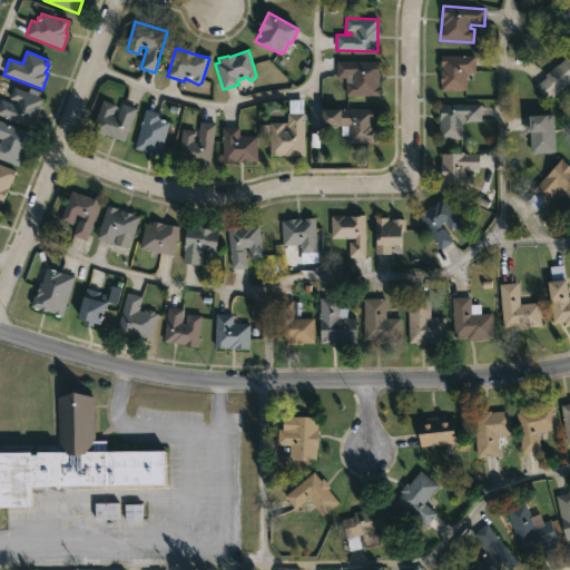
[(569,82),(569,84),(547,101),(536,87),(547,78),(544,75),(569,55),(569,82)]
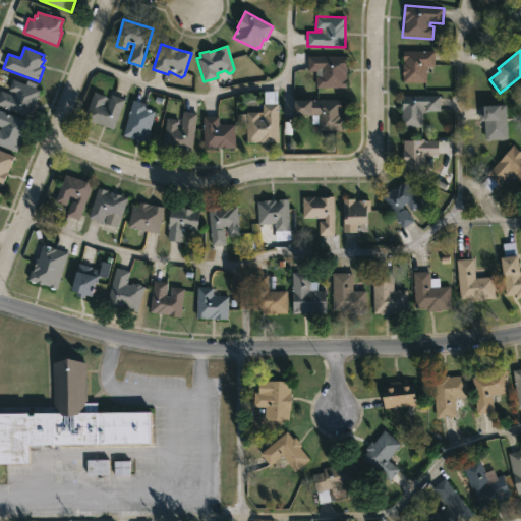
[(426,82),(403,82),(403,51),(435,51),(435,67),(426,67),(426,82)]
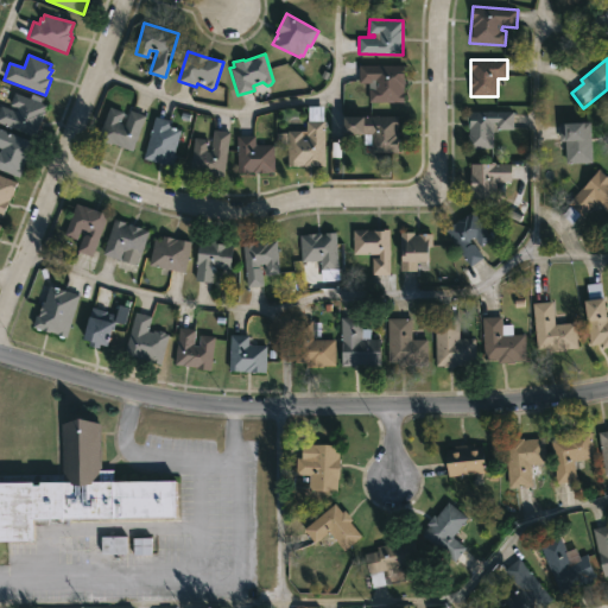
[(381,65),(404,65),(403,93),(405,94),(405,100),(404,100),(404,102),(368,102),(368,88),(373,88),(373,84),(359,83),(359,65),(381,65)]
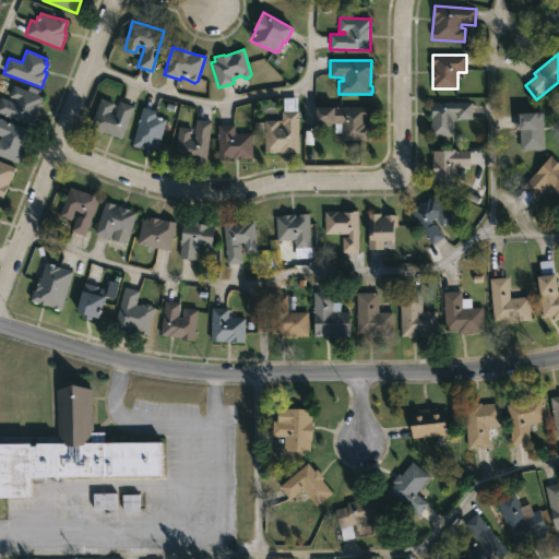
[(40,103),(31,127),(0,114),(0,97),(13,103),(14,99),(9,97),(13,85),(42,97),(40,103)]
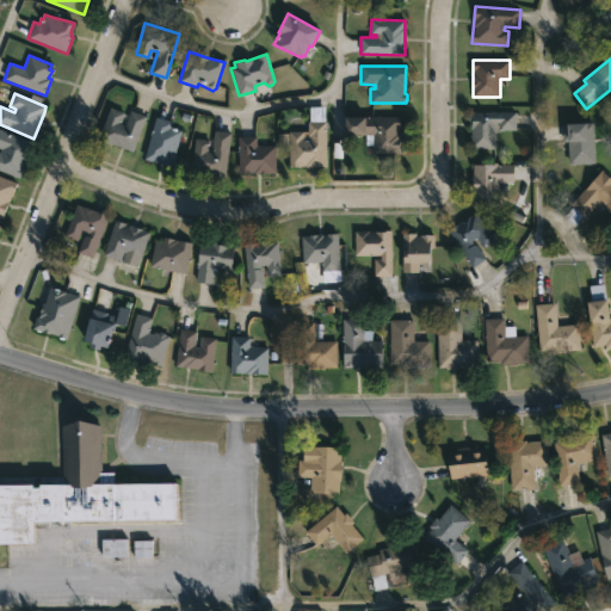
[(119,124),(124,127),(130,111),(146,117),(133,152),(110,143),(109,144),(97,141),(110,107),(123,113),(119,124)]
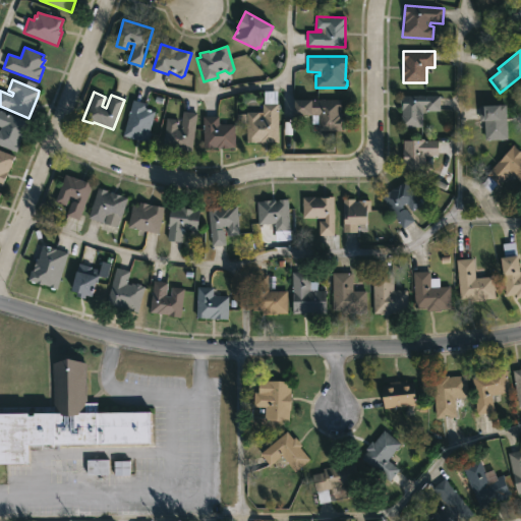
[(440,98),(440,112),(424,112),(425,106),(422,106),(422,127),(400,127),(401,96),(440,96),(440,98)]
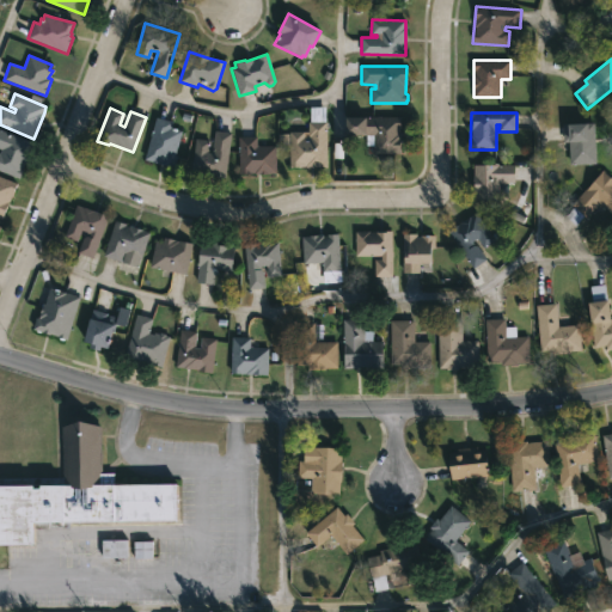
[(177,157),(173,169),(144,160),(155,117),(172,122),(171,128),(182,130),(175,157),(177,157)]
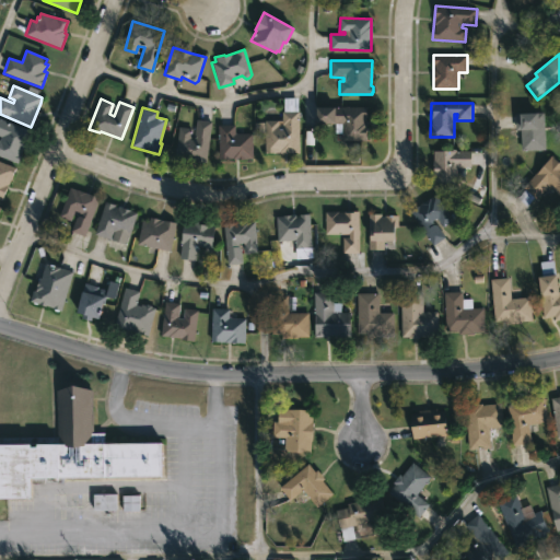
[(365,118),(366,126),(369,126),(369,139),(366,139),(366,141),(341,140),(342,133),(334,133),(335,124),(316,124),(316,107),(366,107),(365,118)]
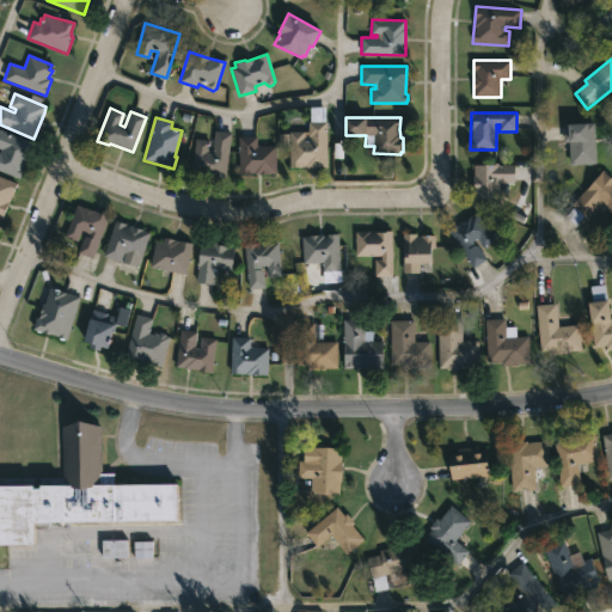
[(326,122),(325,167),(289,167),(291,133),(304,133),(304,136),(307,136),(308,122),(326,122)]
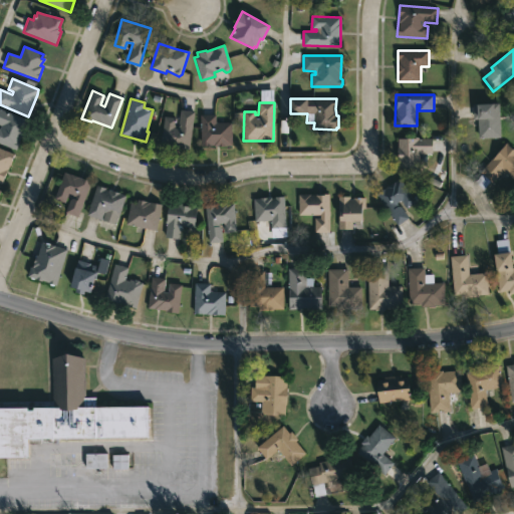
[(500,117),(500,138),(479,139),(479,119),(474,119),(473,104),(499,103),(500,117)]
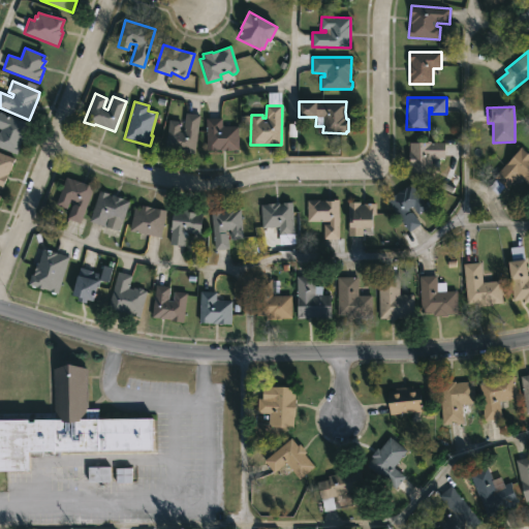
[(0,113),(28,124),(16,155),(0,149),(0,113)]
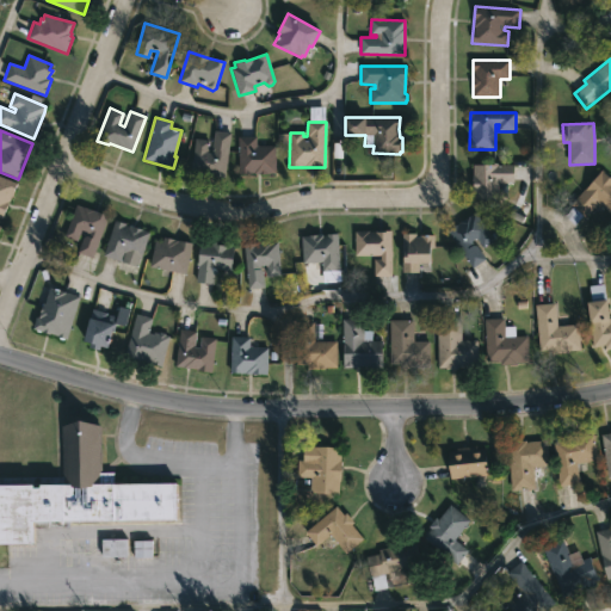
[(230,134),(223,178),(190,172),(195,139),(209,141),(207,152),(211,153),(214,130),(230,134)]
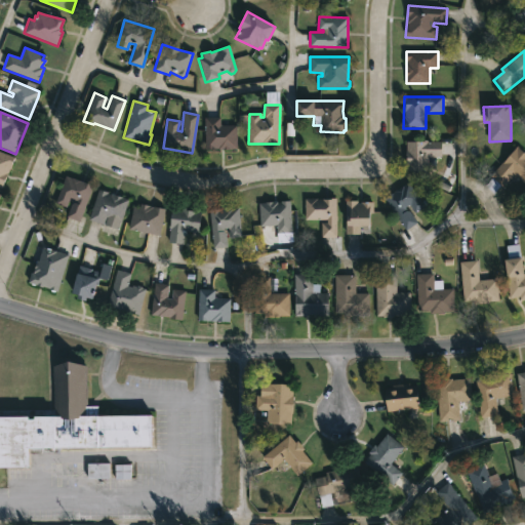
[(220,118),(220,125),(236,125),(236,149),(204,151),(204,118),(220,118)]
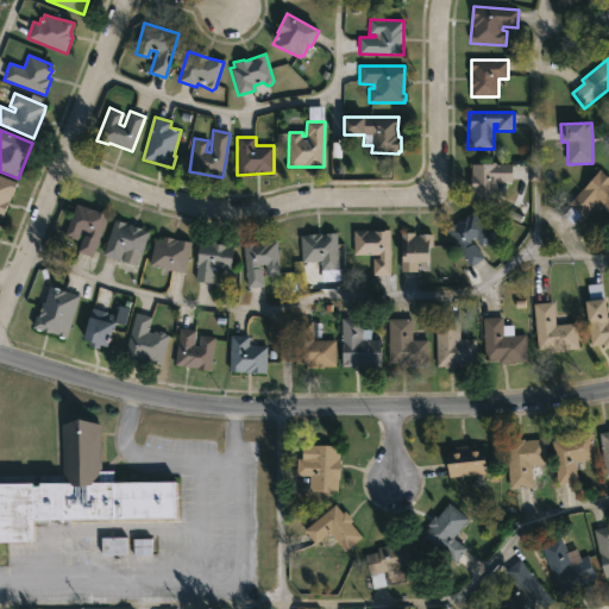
[(512,164),(512,182),(496,182),(496,199),(473,199),(473,193),(471,193),(471,164),(491,164),(491,163),(512,164)]
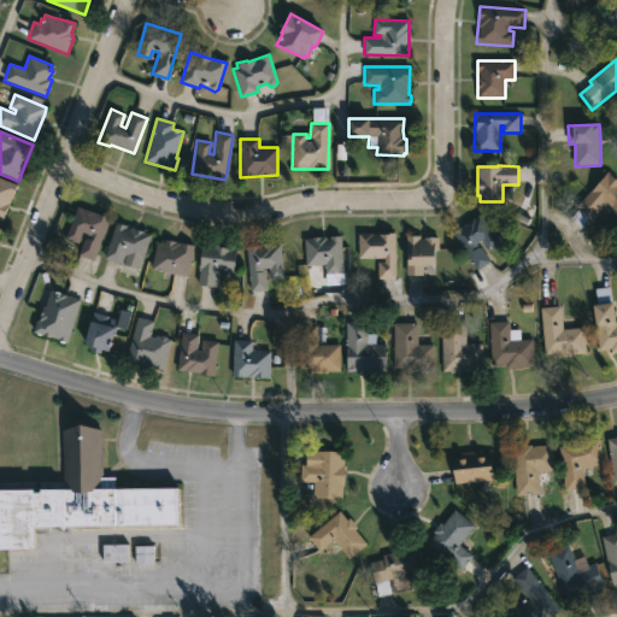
[(616,216),(604,205),(591,221),(588,218),(580,229),(569,219),(607,171),(616,178),(616,216)]
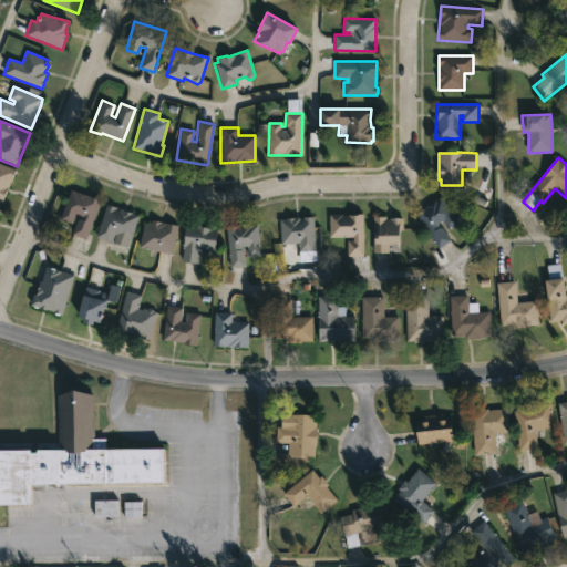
[(0,163),(16,169),(1,204),(0,203),(0,163)]
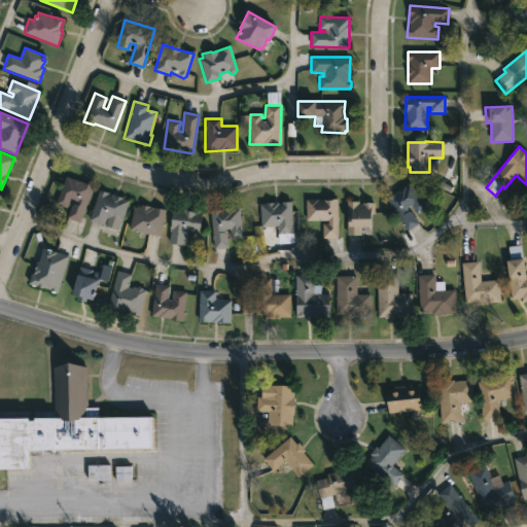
[(93,187),(79,222),(67,218),(74,201),(69,199),(65,208),(55,204),(66,176),(93,187)]
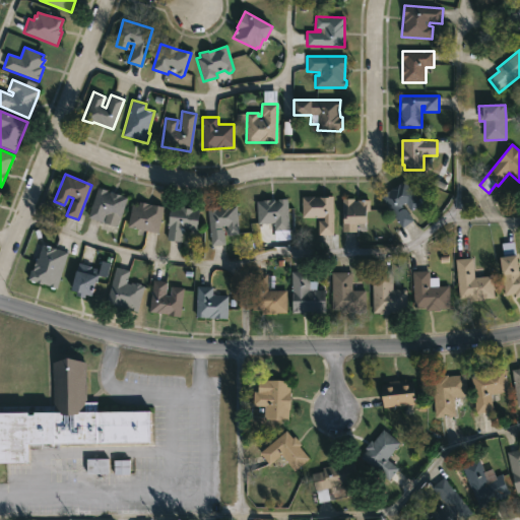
[(404,181),(420,204),(410,211),(405,203),(401,206),(403,209),(404,208),(413,220),(401,229),(380,197),(404,181)]
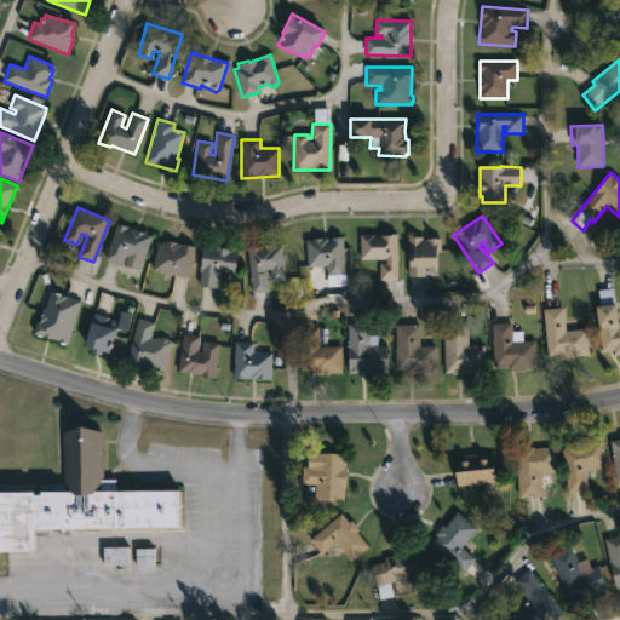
[(127,229),(151,236),(138,271),(122,265),(121,265),(104,259),(116,224),(127,229)]
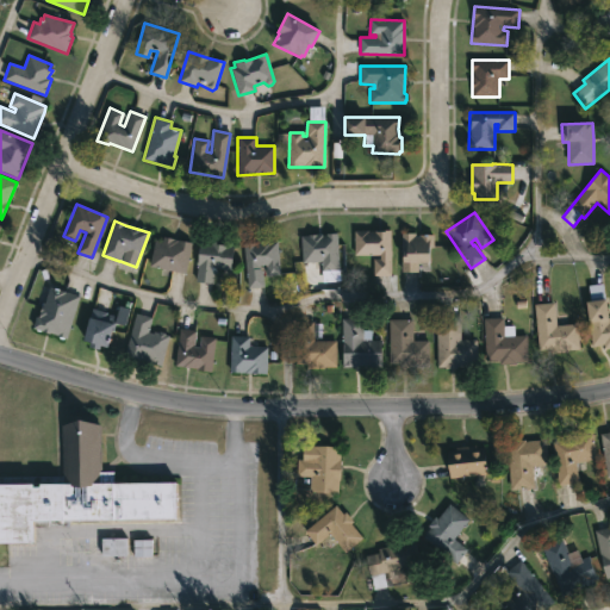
[(391,230),(391,277),(373,277),(373,260),(380,260),(380,256),(354,256),(354,231),(391,230)]
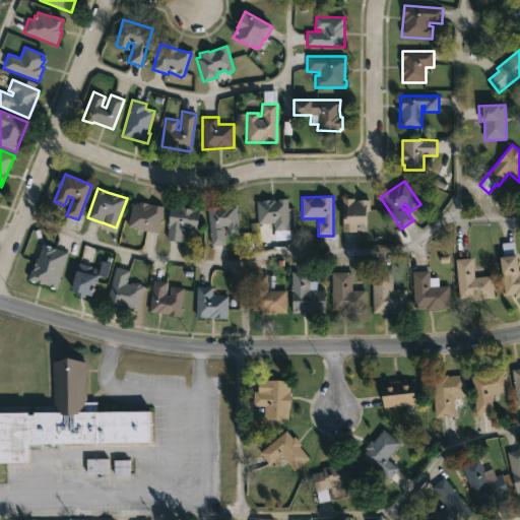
[(287,199),(288,231),(273,231),(273,223),(258,224),(257,201),(287,199)]
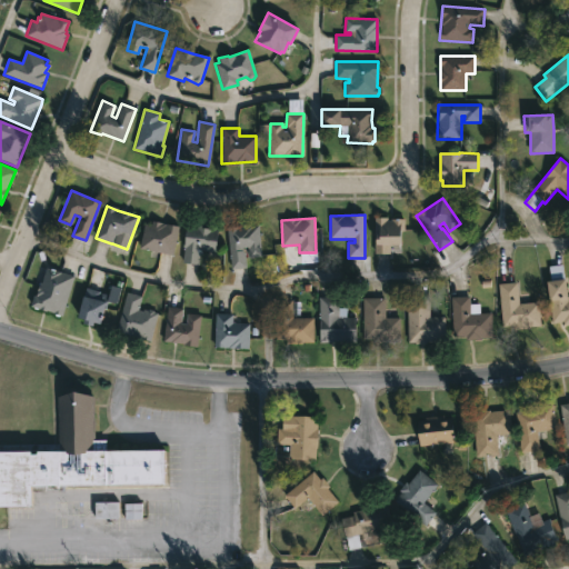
[(387,218),(387,220),(403,219),(403,231),(401,231),(401,246),(389,246),(389,255),(375,255),(375,218),(387,218)]
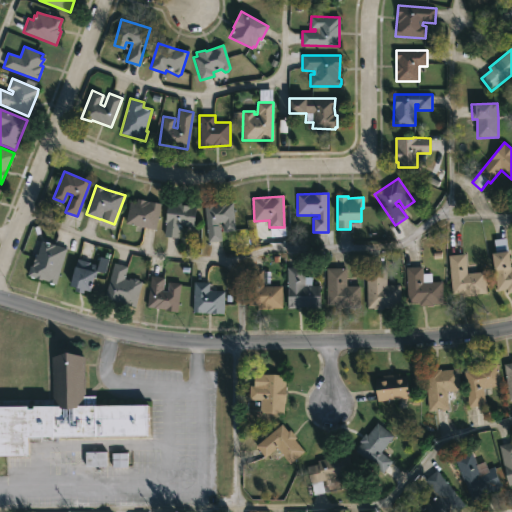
[(147,202),(161,204),(155,230),(125,223),(130,202),(135,203),(136,199),(147,202)]
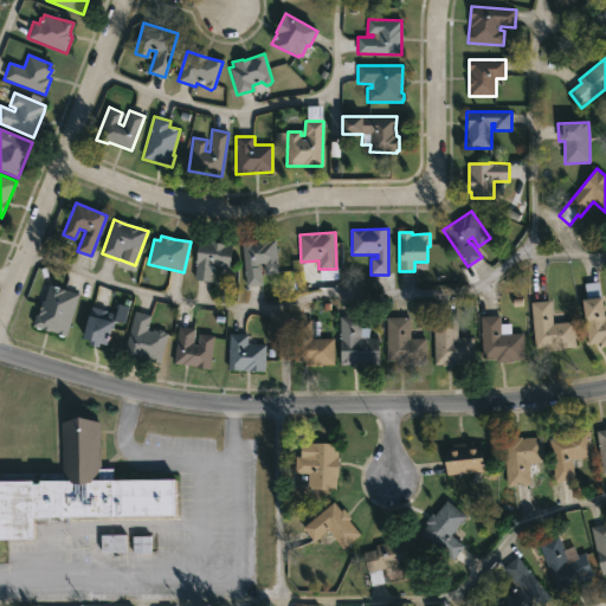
[(230,266),(229,269),(213,266),(211,283),(194,281),(199,239),(225,243),(225,244),(232,245),(230,266)]
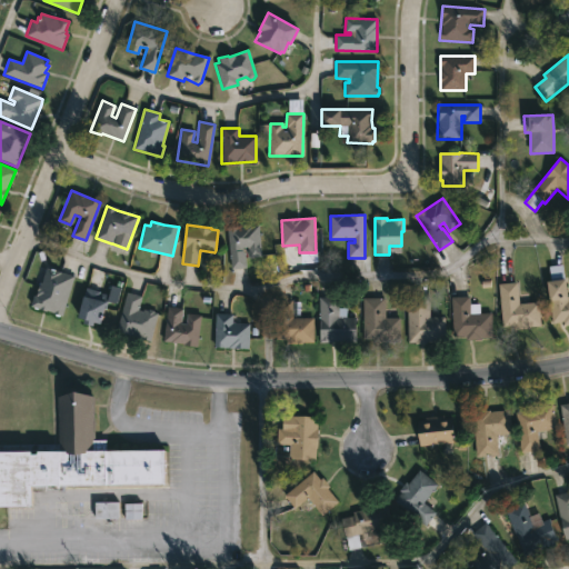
[(258,226),(261,257),(248,258),(247,247),(242,248),(243,252),(245,252),(246,268),(230,270),(227,228),(258,226)]
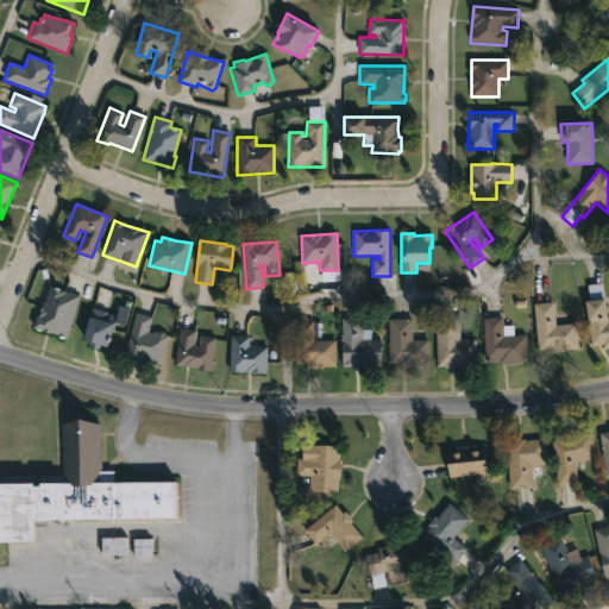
[(602,284),(608,322),(608,321),(608,346),(603,349),(603,345),(591,346),(585,302),(589,302),(588,286),(602,284)]
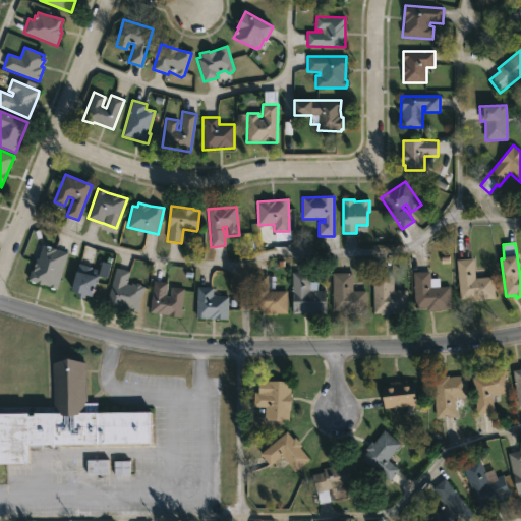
[(67,253),(57,290),(27,281),(30,271),(33,272),(35,258),(38,259),(42,245),(67,253)]
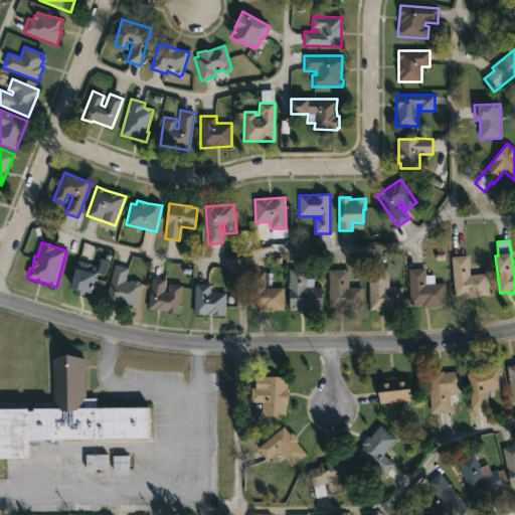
[(469,267),(469,276),(488,274),(490,295),(479,296),(479,298),(465,300),(465,295),(455,296),(451,258),(468,255),(469,267)]
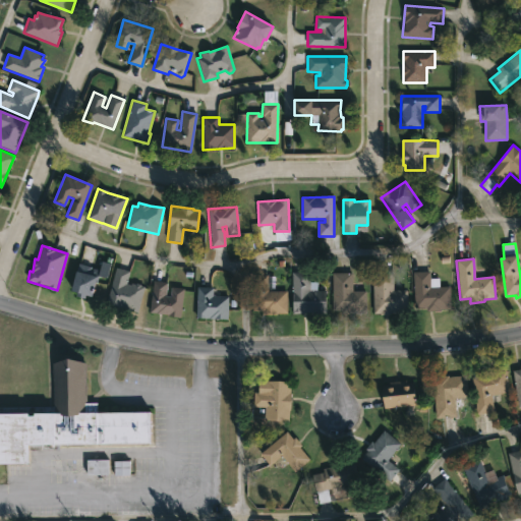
[(98,277),(107,279),(110,264),(101,262),(98,277)]
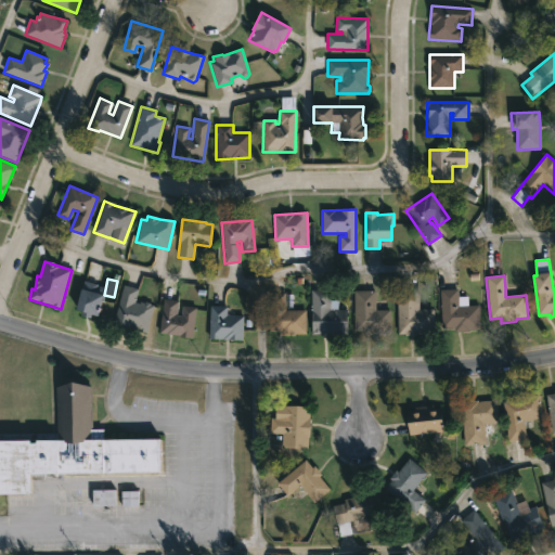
[(98,286),(95,294),(103,296),(98,319),(91,317),(90,320),(81,318),(82,312),(76,311),(85,282),(98,286)]
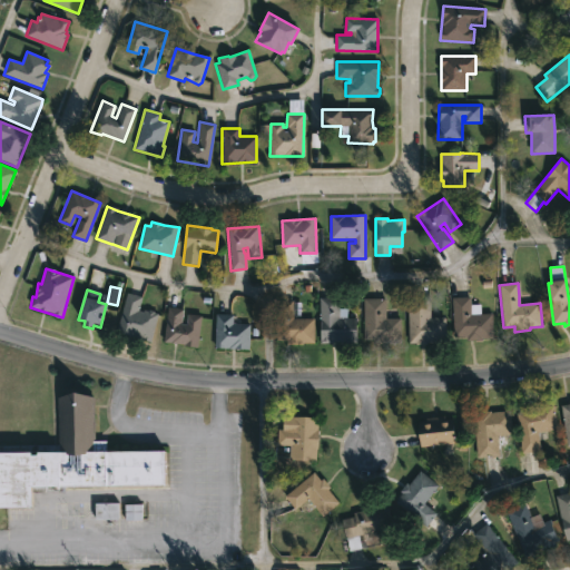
[(138,311),(143,312),(144,310),(148,311),(158,314),(150,343),(116,333),(126,293),(141,297),(138,311)]
